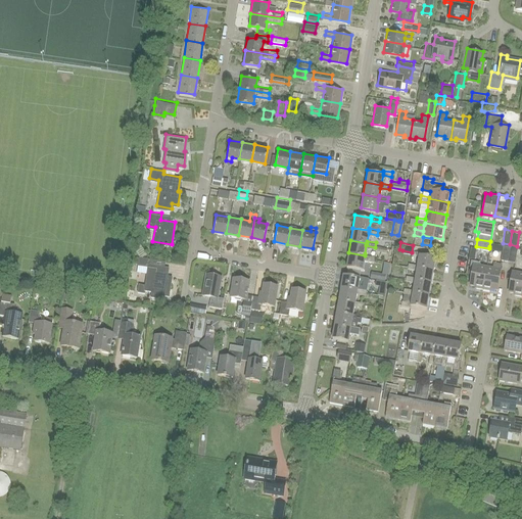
[(507,258),(510,244),(503,243),(502,248),(501,257),(507,258)]
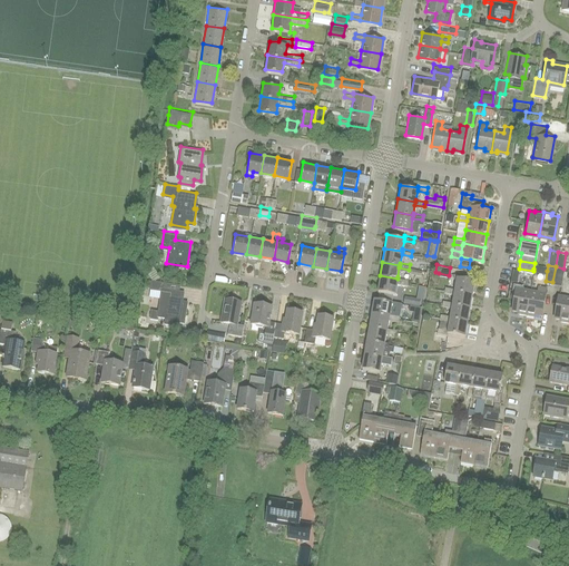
[(560,283),(563,269),(556,266),(552,282),(560,283)]
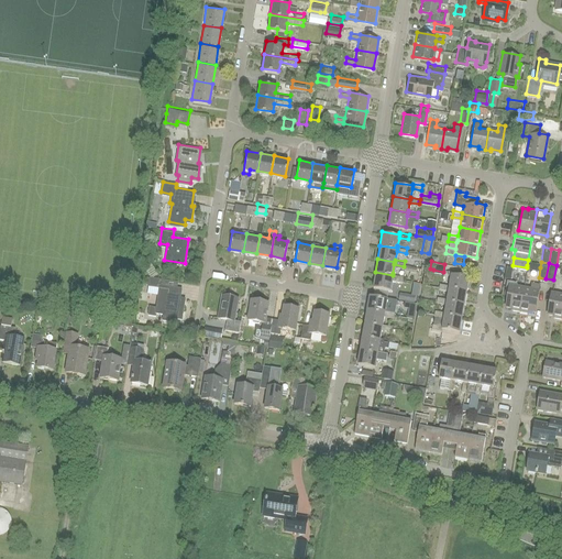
[(403,274),(393,273),(393,275),(375,272),(373,286),(390,288),(392,277),(401,280),(403,274)]
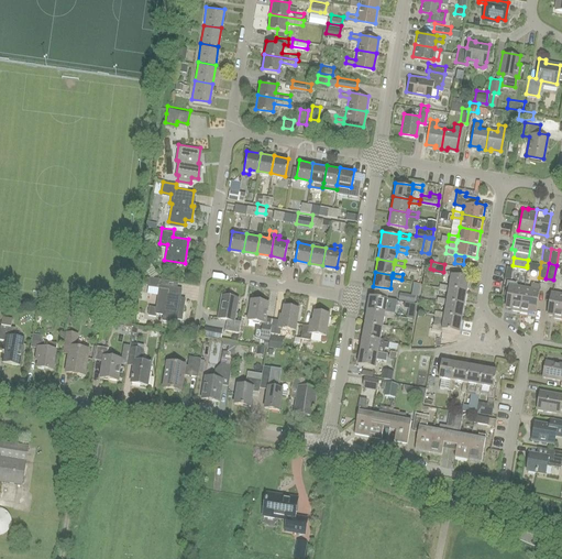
[(465,289),(469,275),(451,272),(449,283),(439,282),(439,286),(448,288),(449,286),(465,289)]
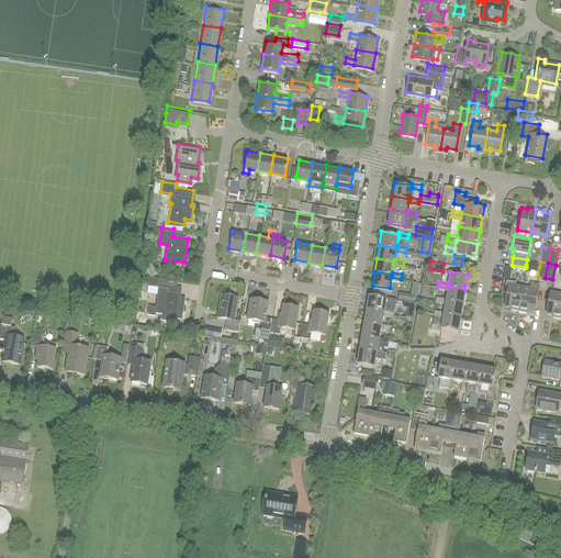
[(184,294),(179,293),(180,286),(163,283),(164,277),(148,274),(148,275),(147,281),(147,282),(158,285),(155,303),(148,302),(147,311),(155,312),(155,310),(161,311),(160,317),(176,320),(177,316),(181,317),(184,294)]
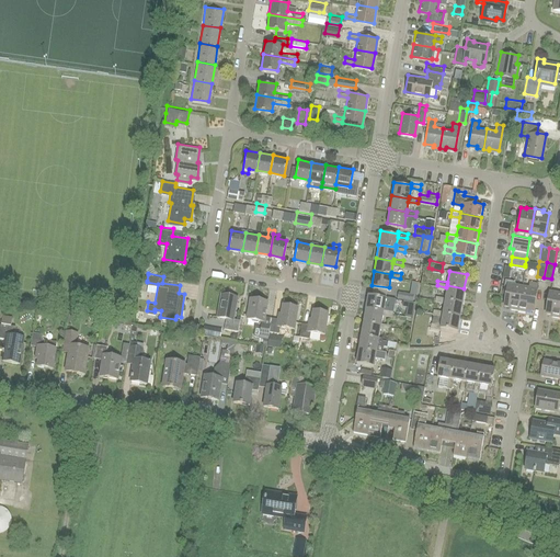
[(517,307),(522,284),(514,283),(515,281),(513,277),(504,276),(502,290),(503,292),(503,293),(505,294),(503,303),(510,304),(509,306),(517,307)]
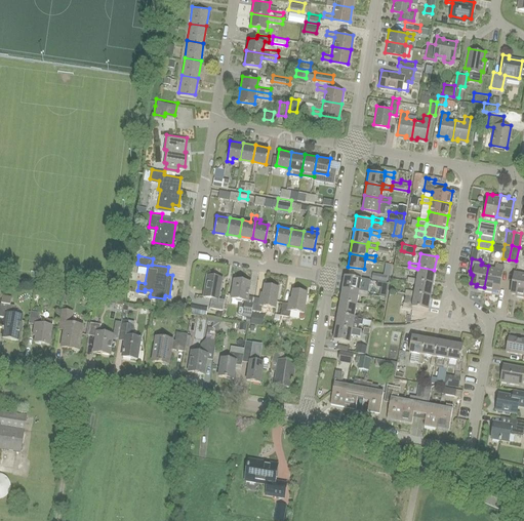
[(498,288),(501,268),(502,262),(494,261),(493,267),(488,266),(484,287),(492,288),(492,287),(498,288)]
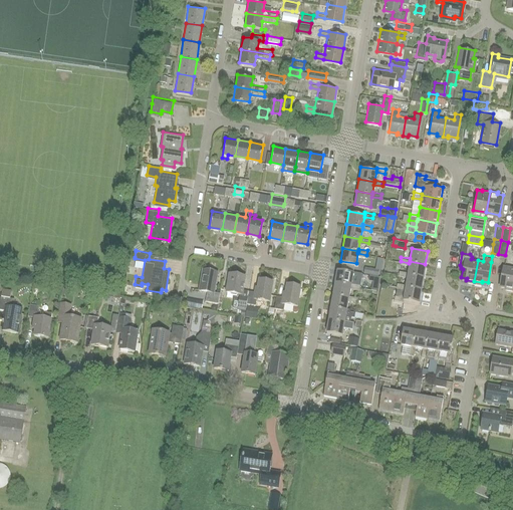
[(423,276),(425,264),(410,261),(409,263),(408,270),(399,269),(398,273),(407,275),(407,273),(423,276)]
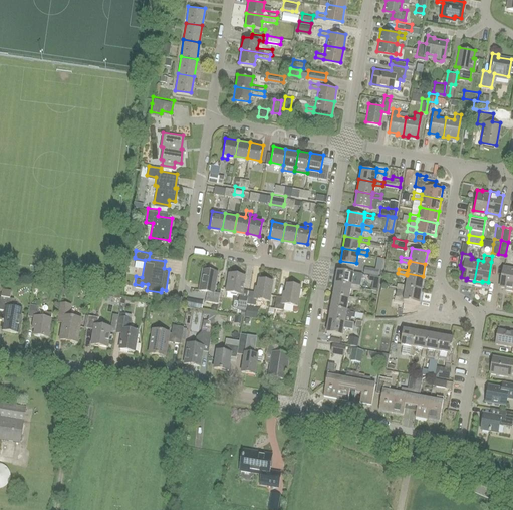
[(377,273),(378,266),(368,264),(367,271),(377,273)]
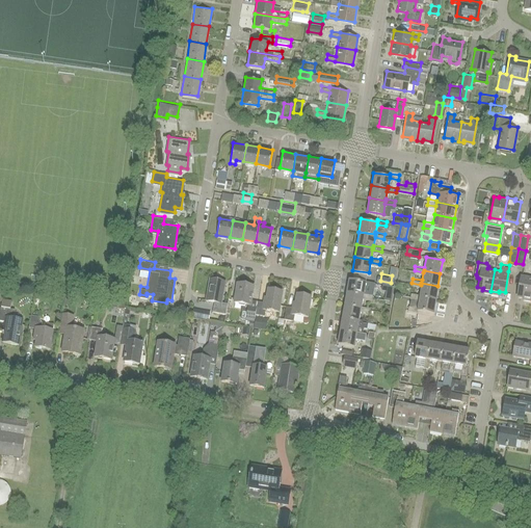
[(530,298),(530,292),(530,274),(521,273),(516,294),(523,295),(523,296),(530,298)]
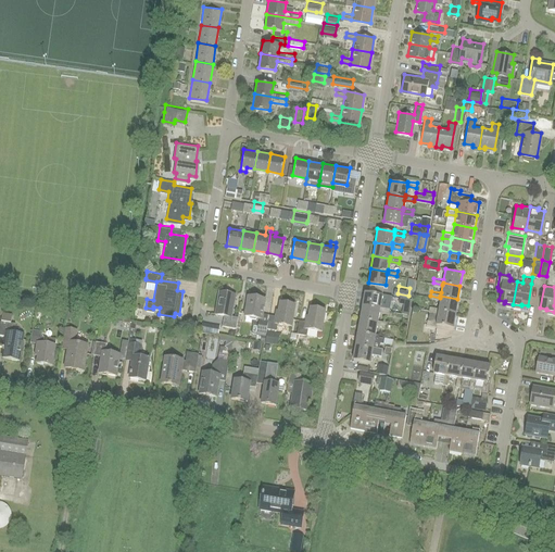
[(235,326),(237,315),(230,314),(235,291),(218,289),(214,311),(224,313),(223,324),(235,326)]
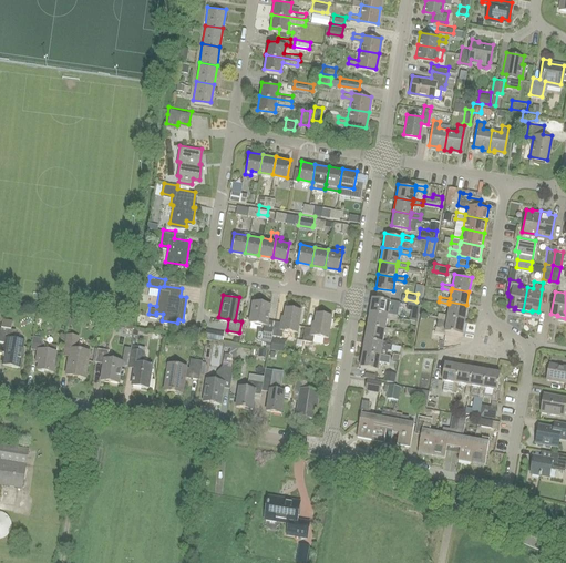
[(371,296),(369,309),(387,313),(387,311),(389,303),(398,304),(399,299),(389,297),(389,299),(371,296)]
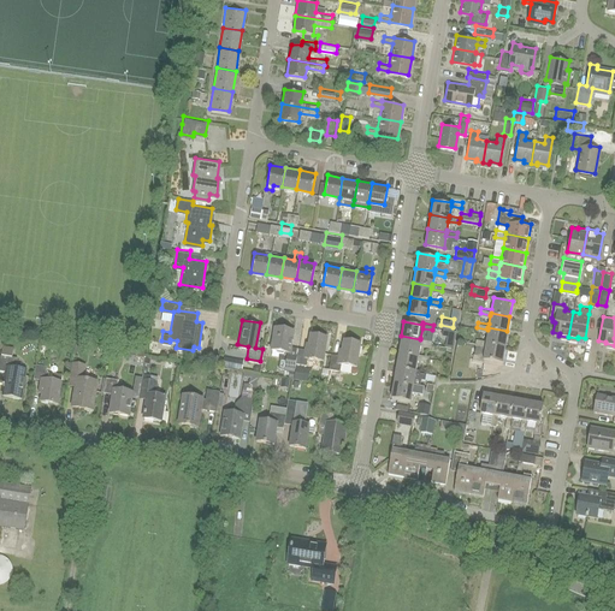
[(295,361),(297,345),(290,344),(293,328),(275,325),(271,346),(281,348),(277,366),(289,367),(294,368),(295,361)]
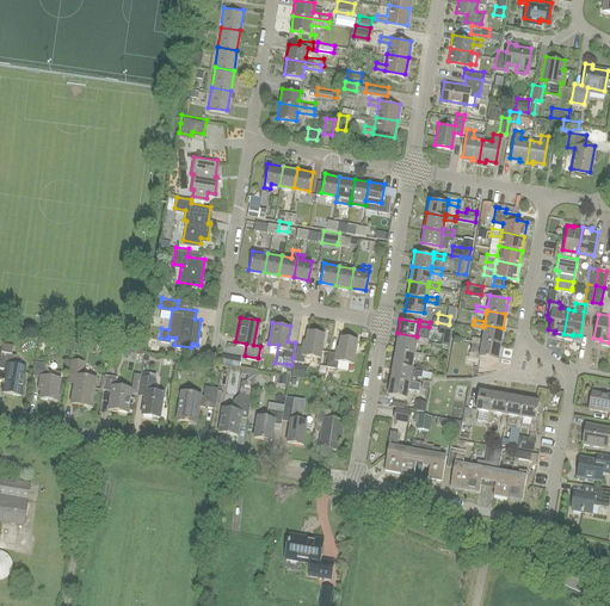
[(500,342),(503,328),(484,325),(484,327),(482,336),(472,334),(470,340),(481,341),(481,340),(500,342)]
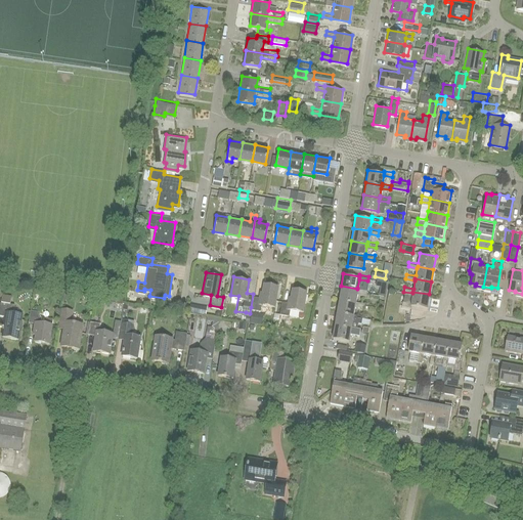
[(259,295),(253,294),(251,307),(260,308),(261,302),(274,305),(277,285),(263,282),(262,293),(260,292),(259,295)]
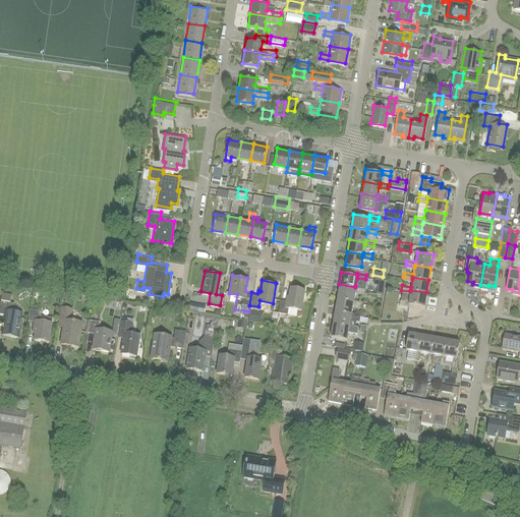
[(364,287),(355,286),(355,287),(339,284),(337,297),(353,300),(353,298),(354,290),(363,292),(364,287)]
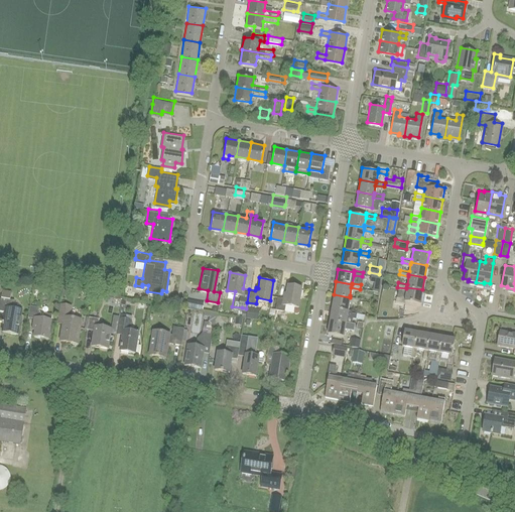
[(297,304),(301,285),(287,282),(285,293),(283,292),(283,295),(277,294),(275,307),(283,308),(284,302),(297,304)]
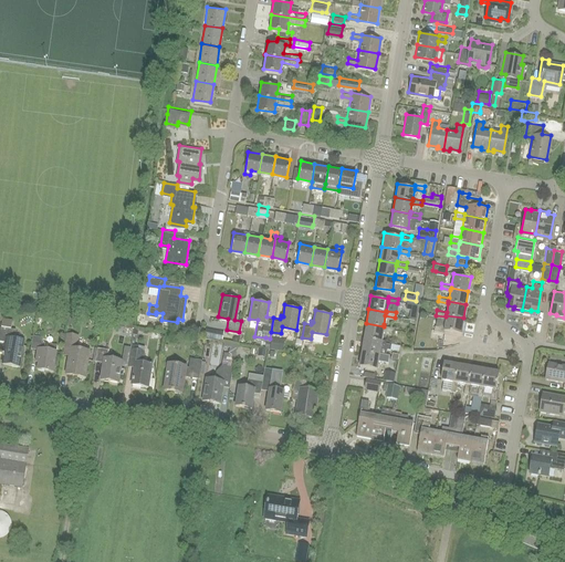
[(461,332),(463,318),(446,315),(446,316),(445,325),(435,323),(433,329),(443,331),(445,329),(461,332)]
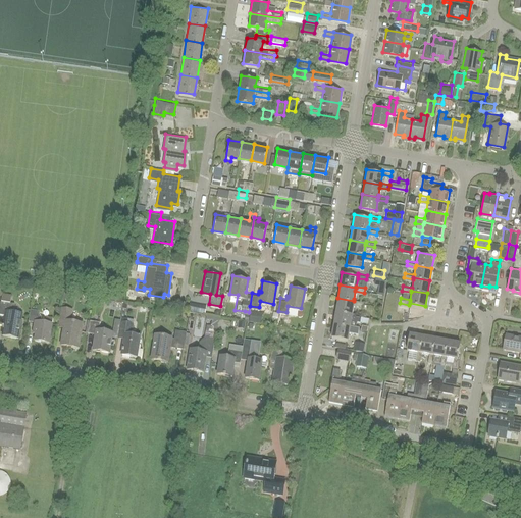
[(13,301),(9,300),(10,293),(1,292),(0,298),(0,311),(4,312),(1,332),(17,335),(21,311),(12,310),(13,301)]
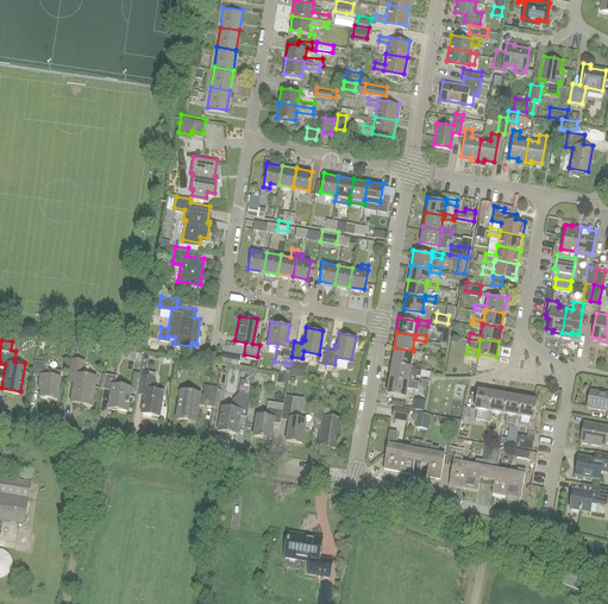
[(143,343),(127,340),(126,347),(142,350),(143,343)]
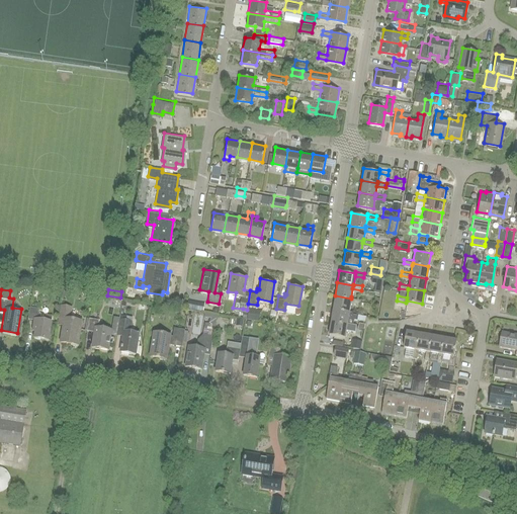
[(360,297),(351,296),(351,298),(335,295),(333,308),(349,311),(349,309),(350,301),(359,303),(360,297)]
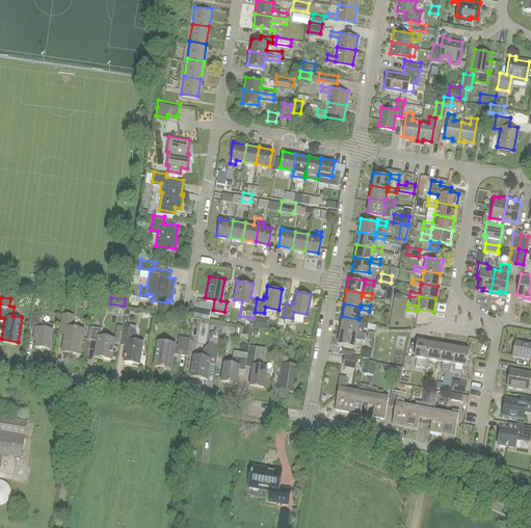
[(192,308),(191,314),(200,315),(206,316),(207,310),(192,308)]
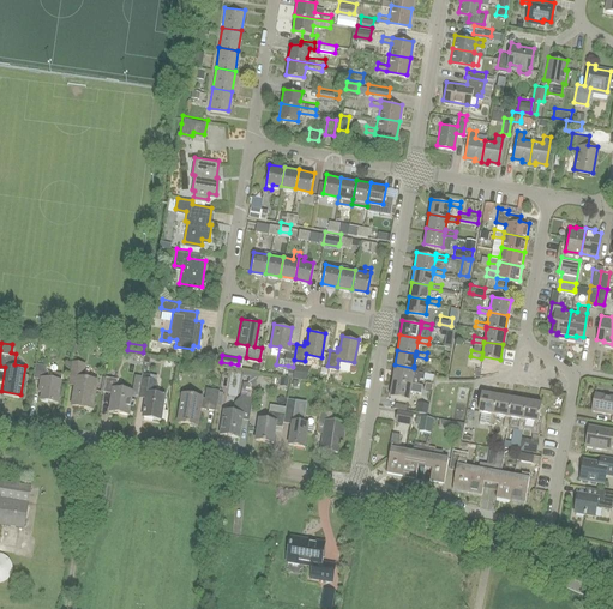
[(91,405),(96,378),(83,375),(84,361),(71,359),(67,381),(74,383),(71,402),(91,405)]
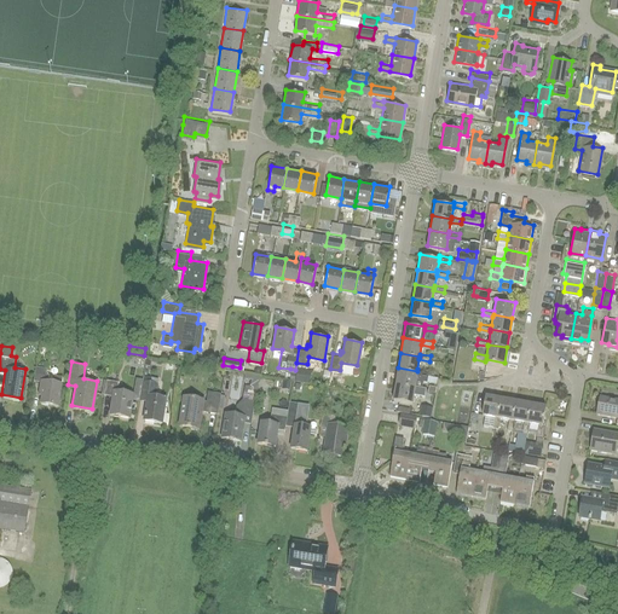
[(40,378),(39,388),(42,388),(40,400),(57,404),(61,381),(62,374),(45,371),(46,365),(35,364),(33,377),(40,378)]
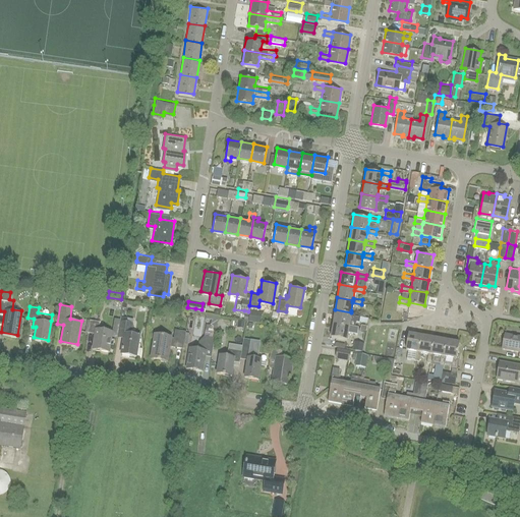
[(360,311),(351,310),(351,312),(335,309),(333,322),(349,325),(349,323),(350,314),(359,317),(360,311)]
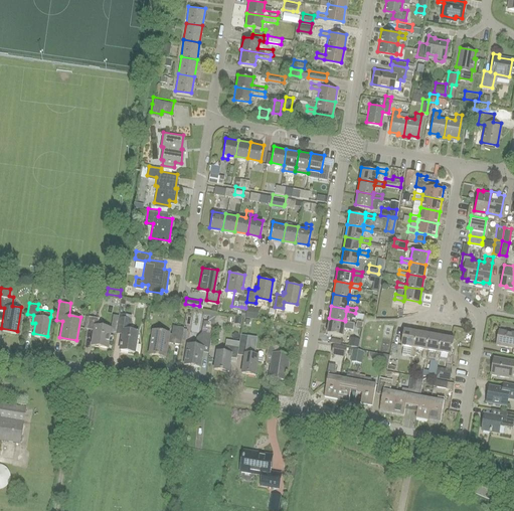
[(129,328),(130,317),(131,312),(119,310),(116,328),(122,328),(120,347),(134,349),(137,329),(129,328)]
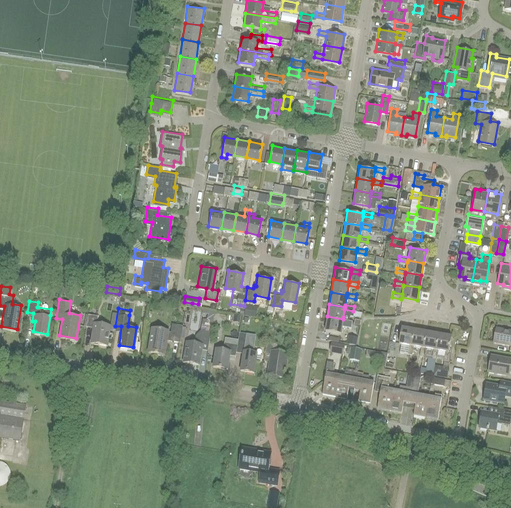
[(107,343),(110,323),(96,321),(98,313),(88,311),(86,324),(93,325),(90,340),(107,343)]
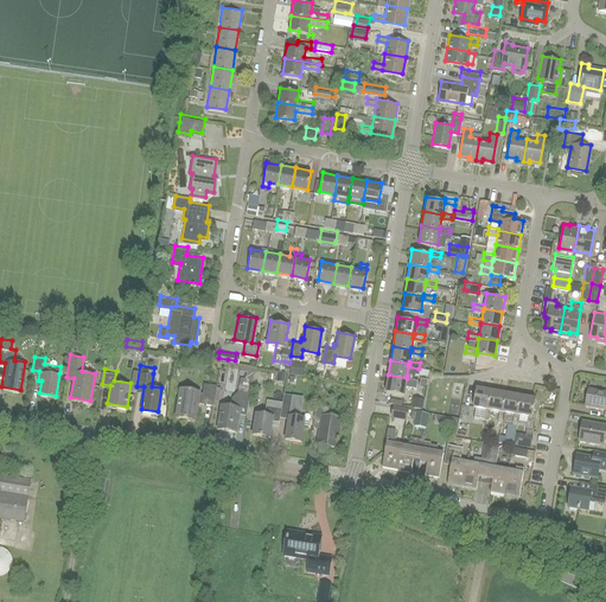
[(388,375),(386,390),(403,392),(406,382),(416,383),(425,385),(426,382),(420,380),(416,380),(418,378),(407,376),(407,378),(388,375)]
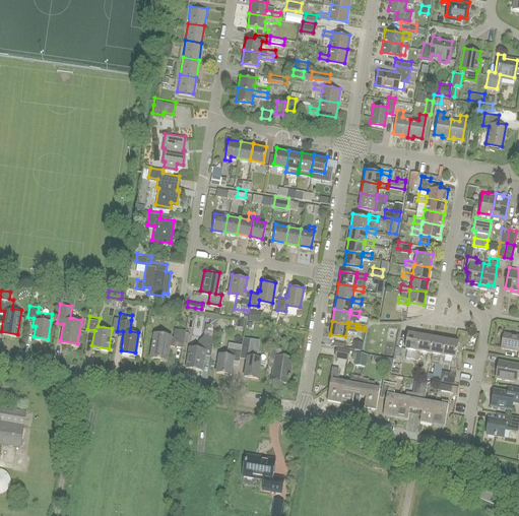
[(182,345),(185,328),(174,326),(173,334),(154,331),(150,356),(167,358),(169,343),(182,345)]
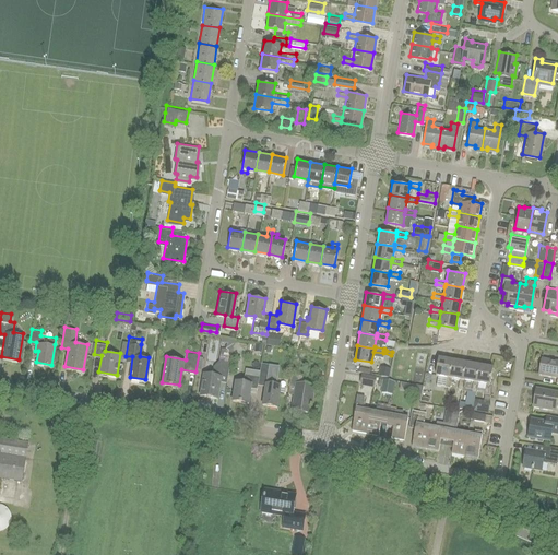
[(449,375),(452,357),(438,355),(435,373),(446,375),(444,384),(449,385),(451,375),(449,375)]
